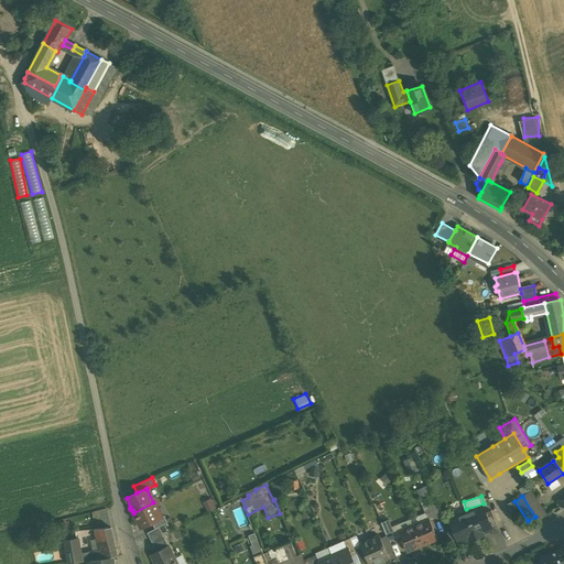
[(212,497),(204,501),(209,511),(217,508),(212,497)]
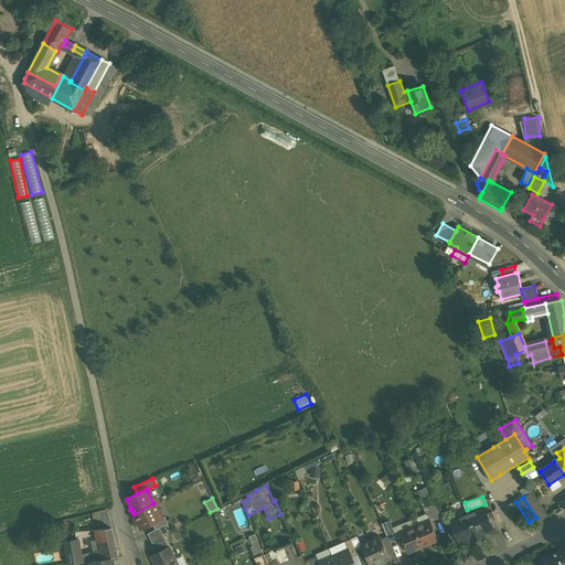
[(441,516),(434,498),(427,501),(435,519),(441,516)]
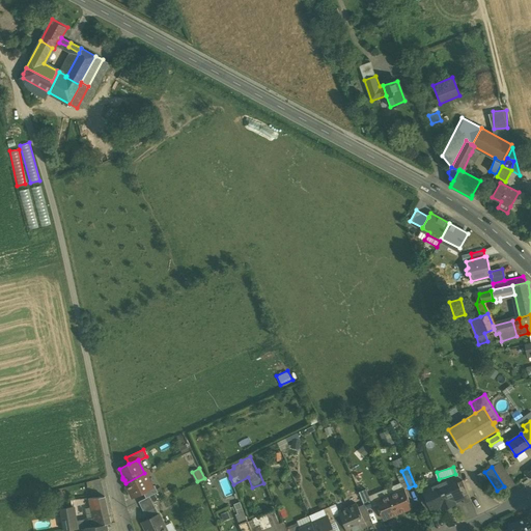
[(144,473),(126,483),(127,485),(127,487),(129,488),(133,497),(143,492),(151,487),(151,486),(144,473)]
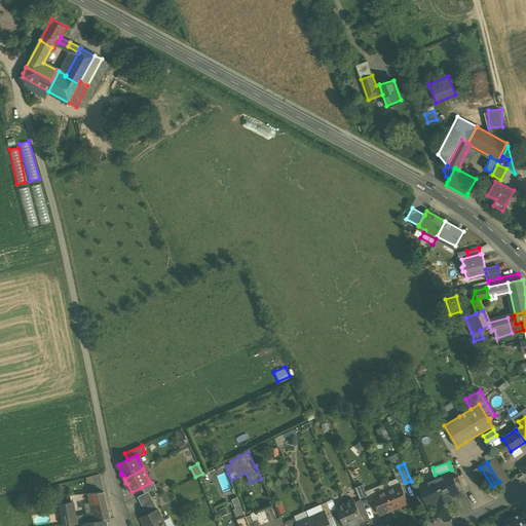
[(485,478),(478,468),(474,472),(480,482),(485,478)]
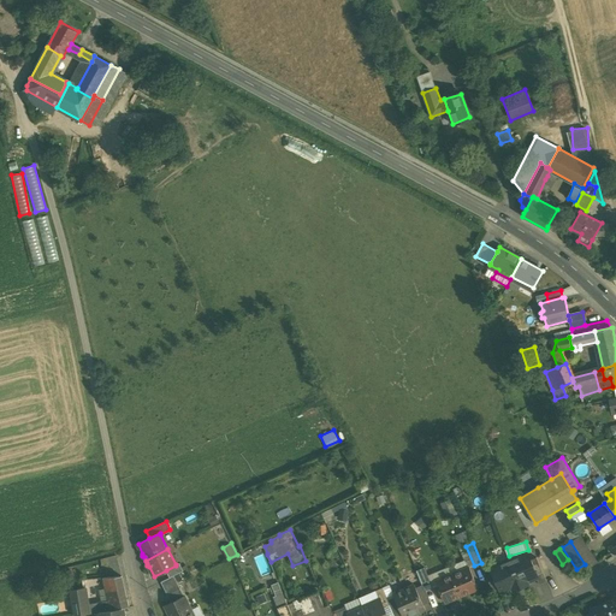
[(521,554),(496,564),(498,569),(492,572),(496,579),(502,593),(503,593),(511,590),(513,591),(528,584),(527,582),(537,579),(538,579),(529,560),(528,556),(522,558),(521,554)]
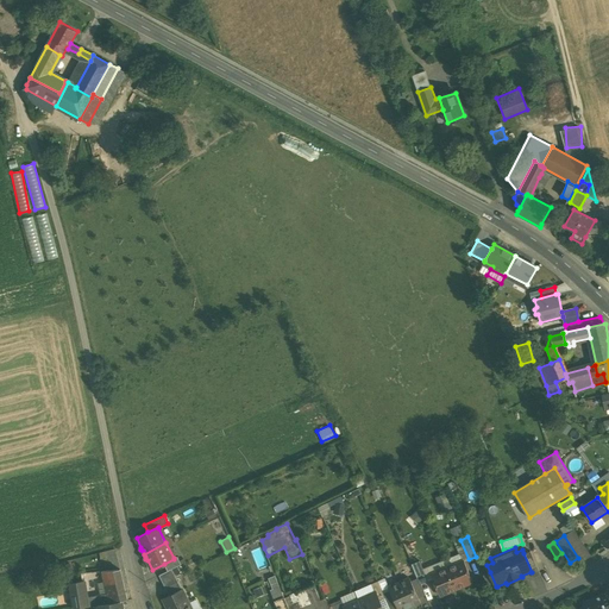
[(531,551),(523,553),(532,572),(531,572),(533,578),(540,575),(531,551)]
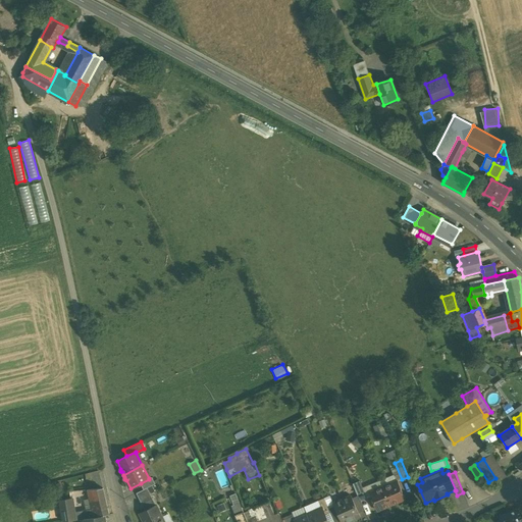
[(149,479),(141,483),(144,489),(147,487),(155,483),(152,477),(149,478),(149,479)]
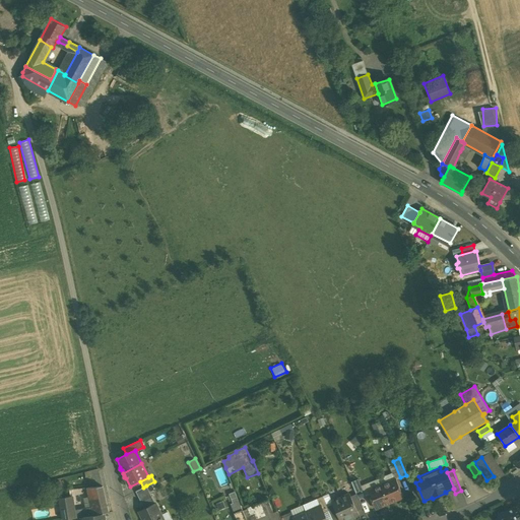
[(396,479),(382,484),(389,503),(403,497),(396,479)]
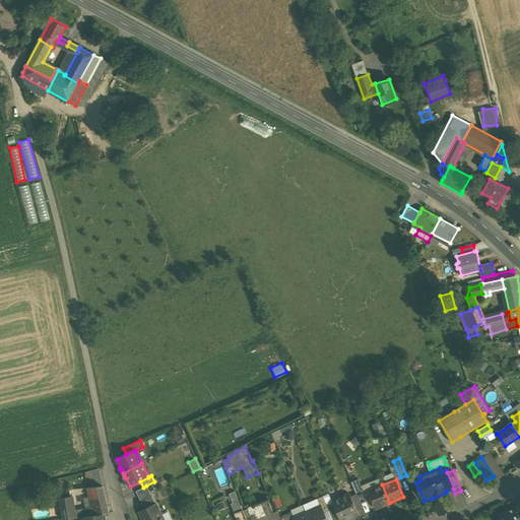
[(389,503),(382,484),(368,491),(375,509),(389,503)]
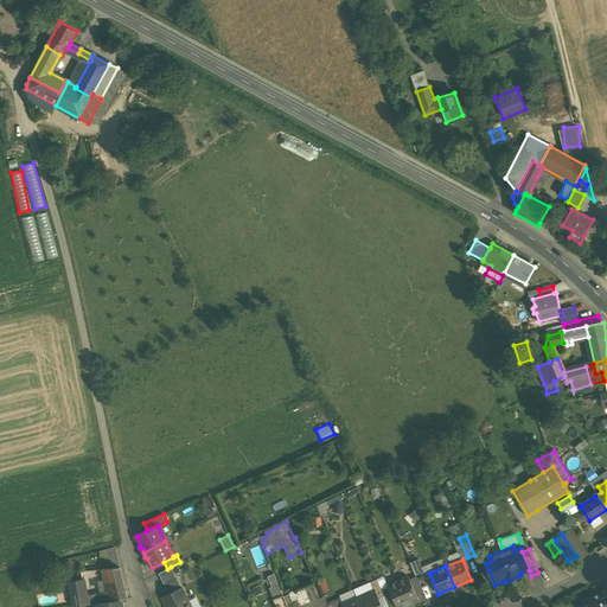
[(167,569),(159,574),(161,580),(174,574),(171,567),(167,569)]
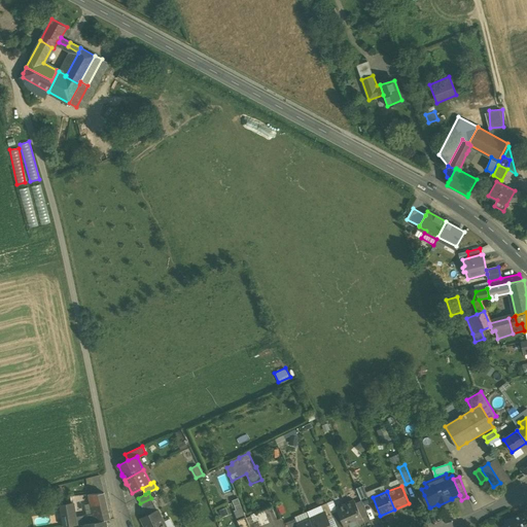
[(104,493),(89,494),(93,506),(95,514),(92,514),(94,522),(96,522),(107,520),(110,519),(104,493)]
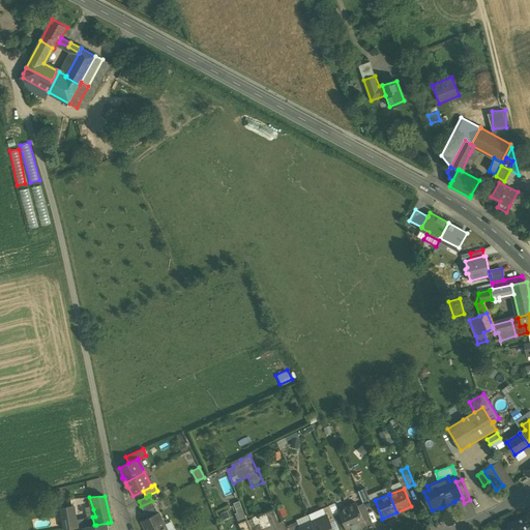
[(432,510),(427,498),(420,501),(428,518),(434,516),(433,510),(432,510)]
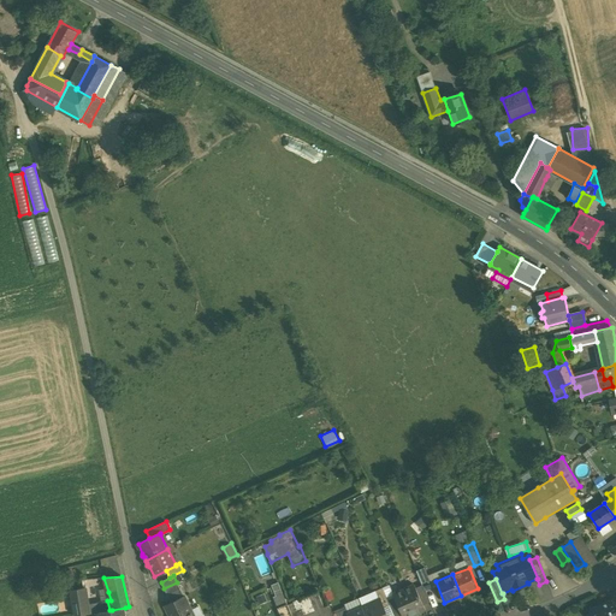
[(272,585),(278,602),(285,599),(280,581),(272,585)]
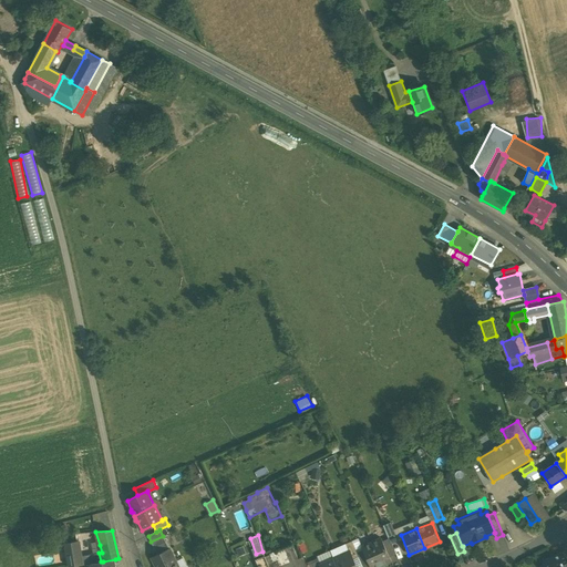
[(163,536),(151,542),(154,547),(157,546),(166,542),(163,536)]
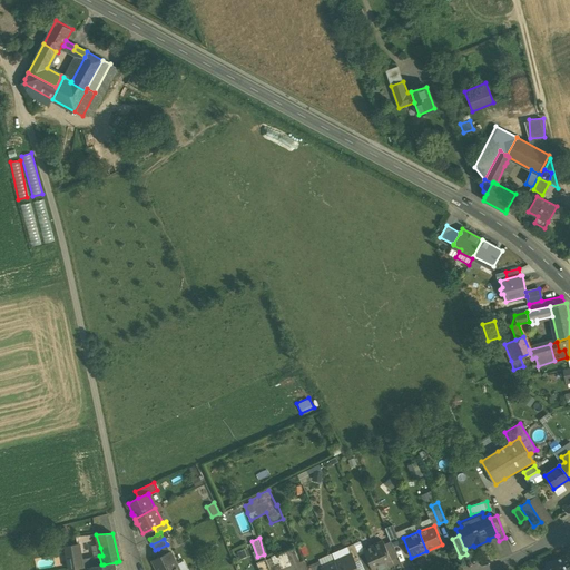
[(383,541),(364,549),(365,552),(372,568),(372,569),(377,569),(379,569),(377,569),(381,569),(390,567),(389,566),(393,563),(392,560),(385,543),(383,541)]
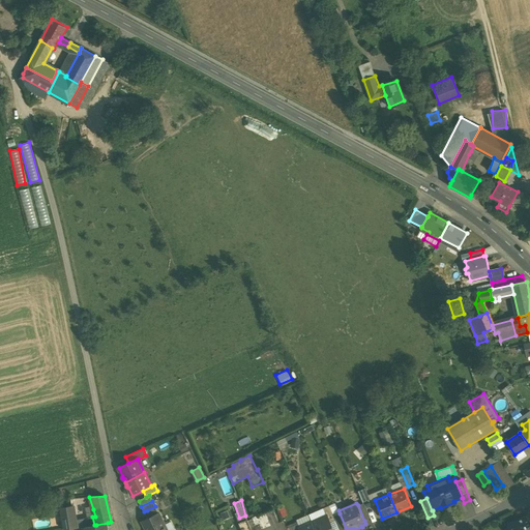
[(370,518),(363,503),(358,505),(364,521),(370,518)]
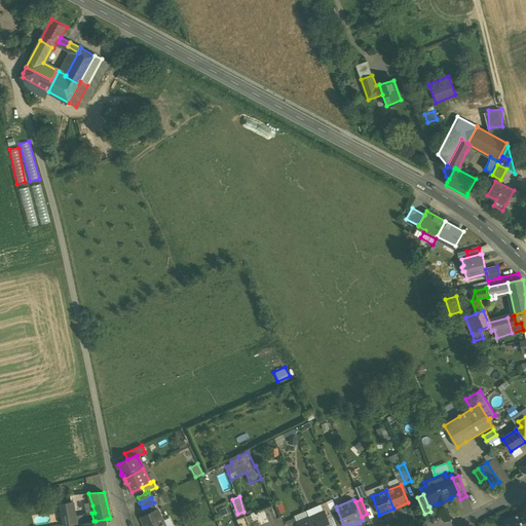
[(73,501),(60,503),(64,525),(76,524),(75,517),(73,501)]
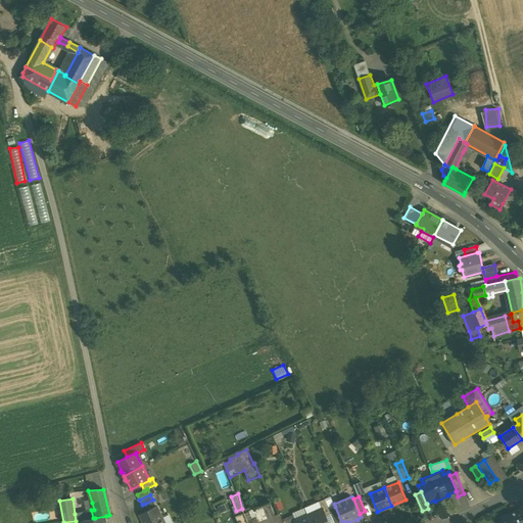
[(329,509),(325,498),(319,501),(322,509),(325,516),(331,513),(329,509)]
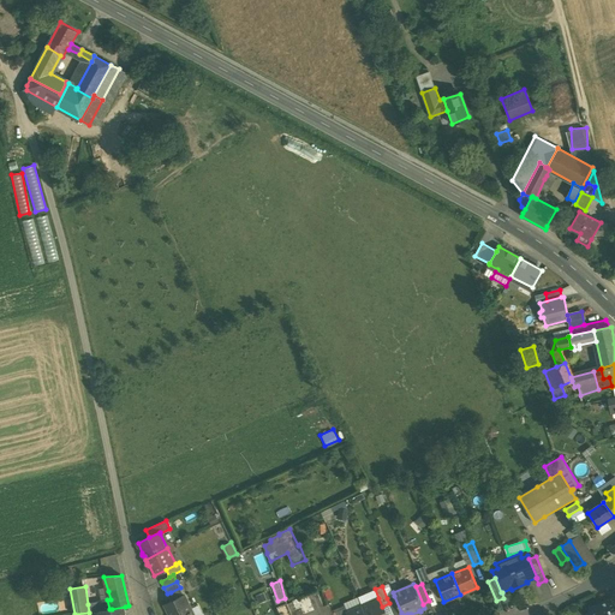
[(180,587),(171,592),(174,599),(184,595),(180,587)]
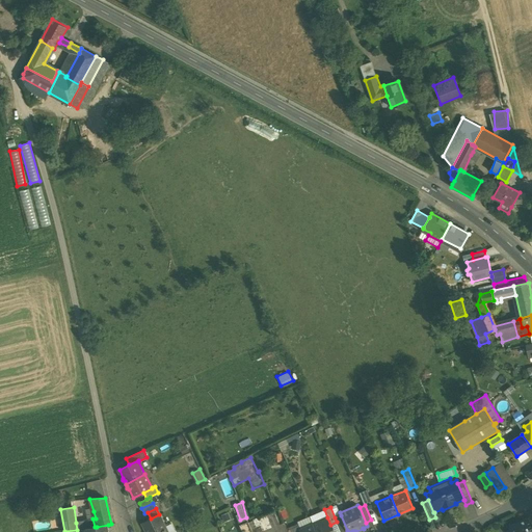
[(276,512),(259,520),(261,526),(253,530),(253,531),(264,531),(282,524),(276,512)]
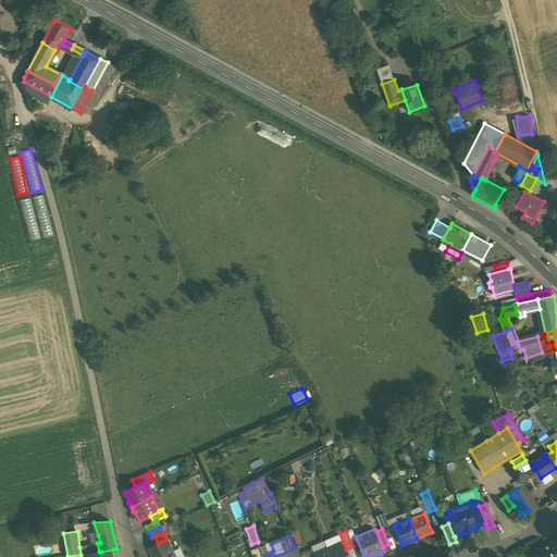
[(175,556),(166,539),(158,543),(149,547),(153,556),(175,556)]
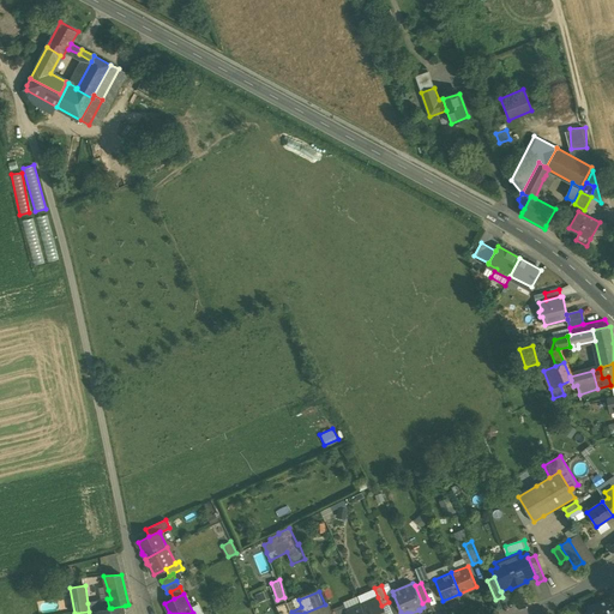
[(393,595),(386,597),(389,602),(393,613),(395,613),(401,612),(393,595)]
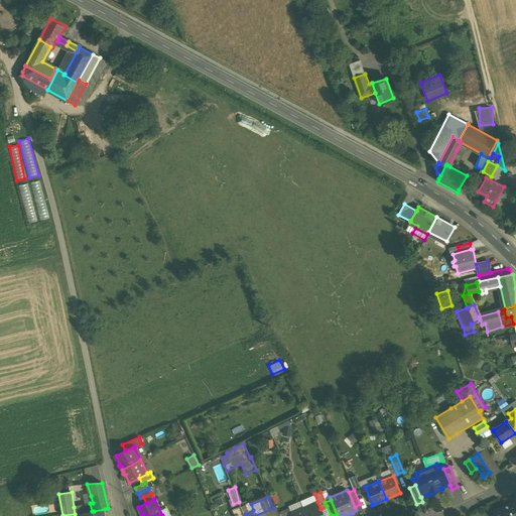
[(317,502),(303,508),(303,509),(306,515),(324,515),(320,509),(317,502)]
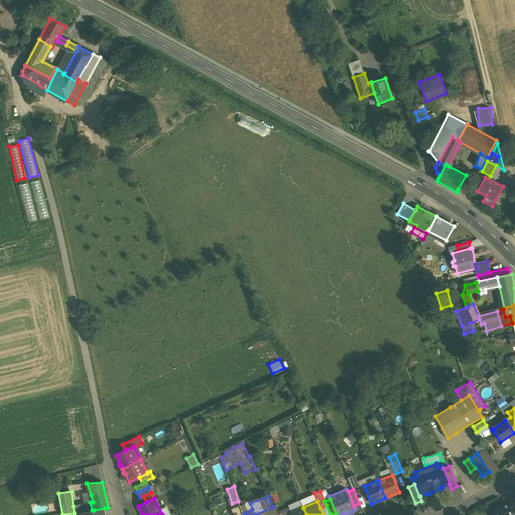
[(514,514),(514,505),(513,501),(493,511),(495,514),(514,514)]
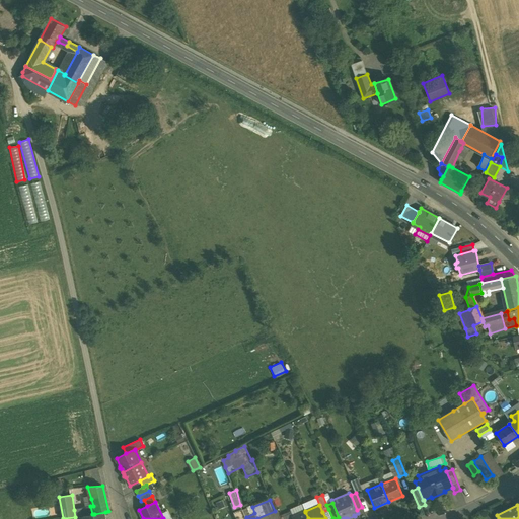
[(90,506),(74,510),(75,517),(83,516),(92,514),(90,506)]
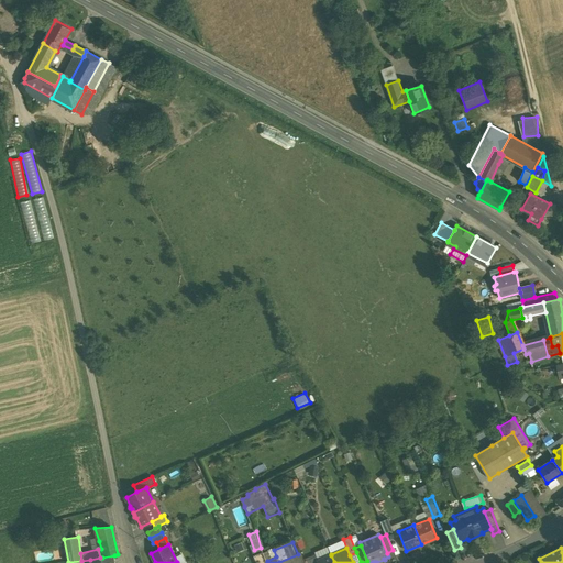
[(266,562),(262,552),(253,555),(256,562),(266,562)]
